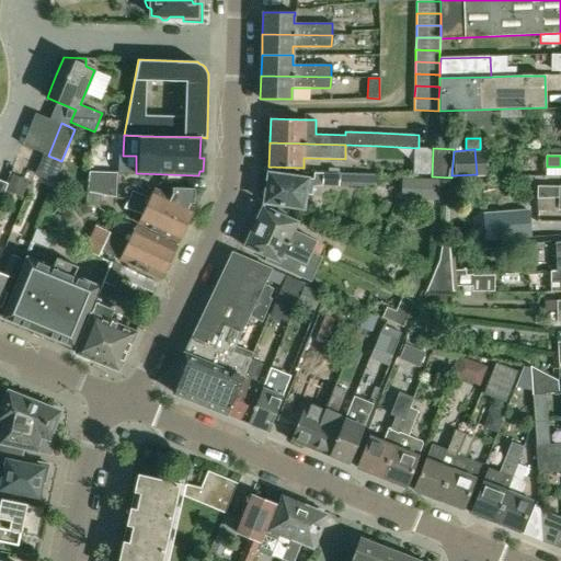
[(89,172),(87,193),(101,195),(116,197),(117,172),(101,172),(89,172)]
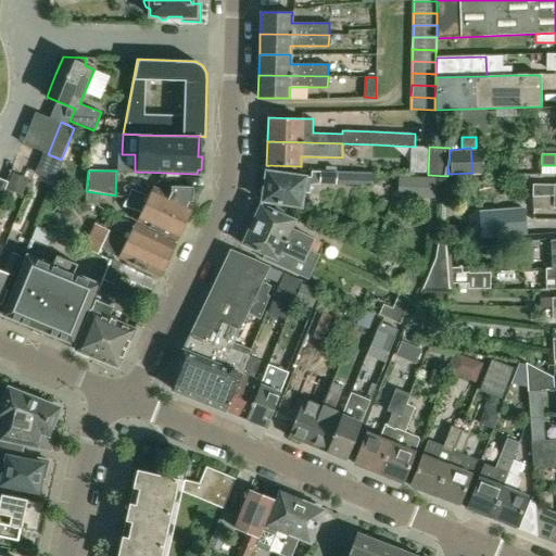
[(12,172),(8,182),(4,189),(22,196),(29,179),(12,172)]
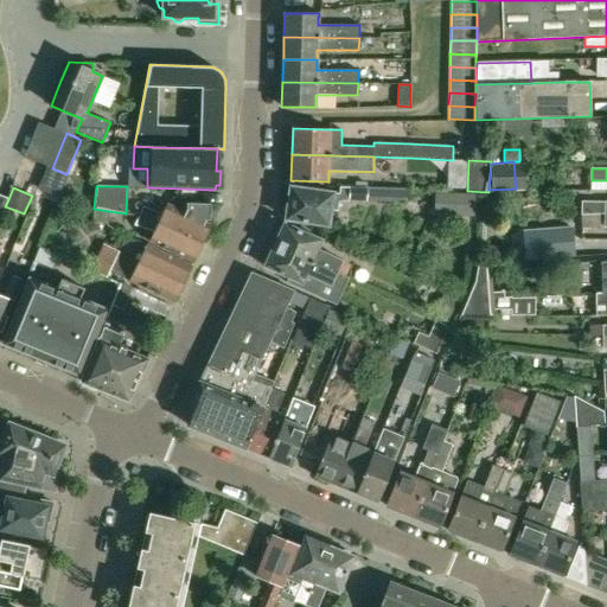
[(286,219),(328,225),(331,210),(337,211),(339,202),(349,200),(366,202),(402,202),(403,189),(366,189),(340,187),(339,195),(291,187),(288,204),(285,206),(285,213),(286,216),(286,219)]
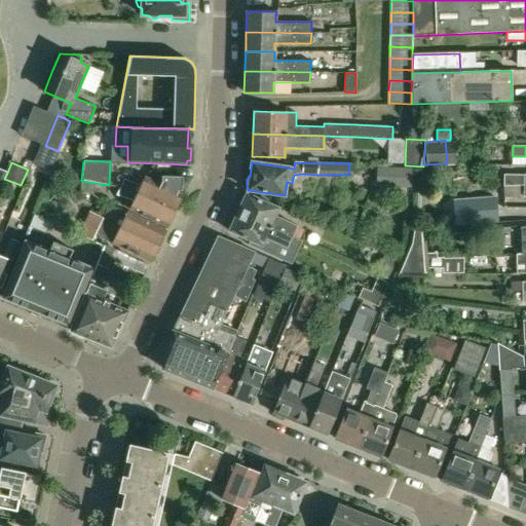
[(411,168),(376,166),(376,186),(410,187),(411,168)]
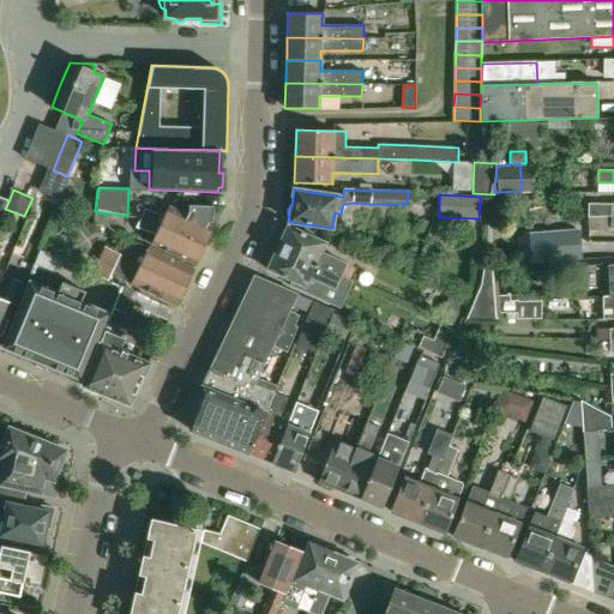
[(140,220),(166,228),(204,246),(214,228),(208,226),(209,222),(212,222),(214,206),(190,205),(188,212),(187,216),(169,206),(164,217),(145,210),(140,220)]
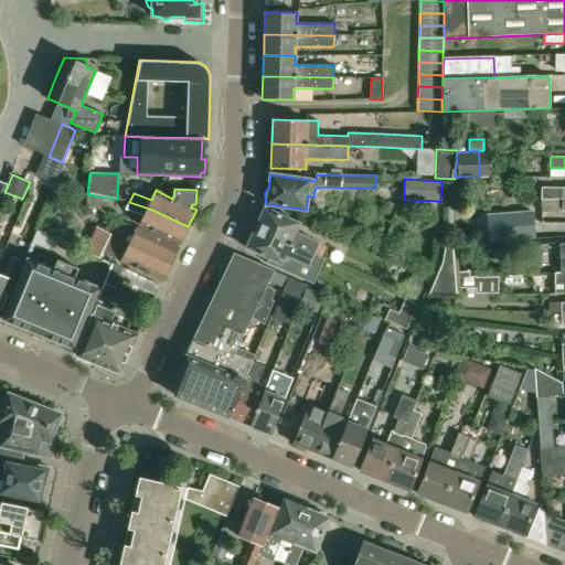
[(540,189),(541,201),(558,200),(558,189),(540,189)]
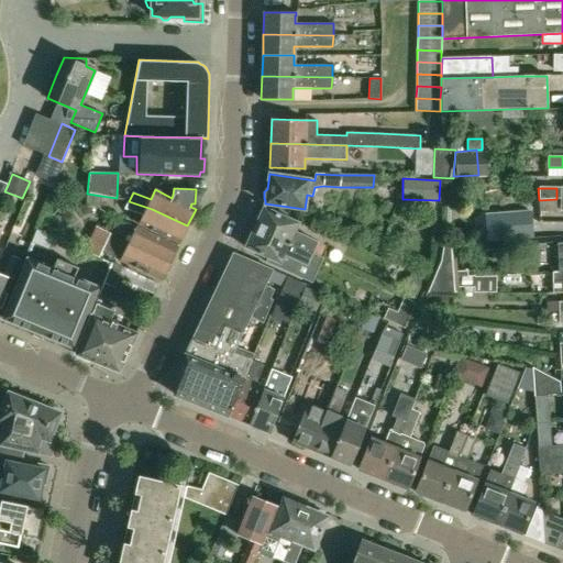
[(100,209),(101,196),(87,194),(87,203),(100,209)]
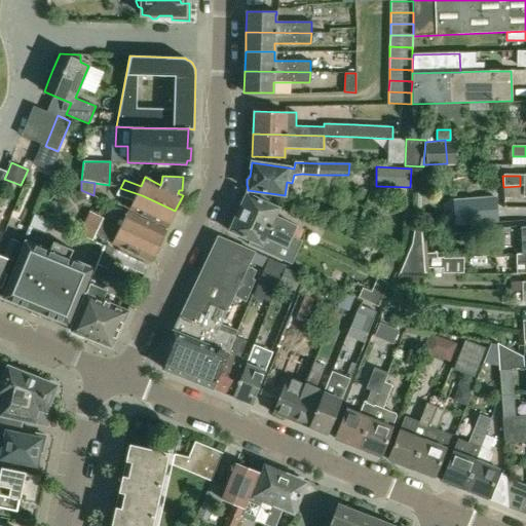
[(503,198),(520,197),(520,186),(503,187),(503,198)]
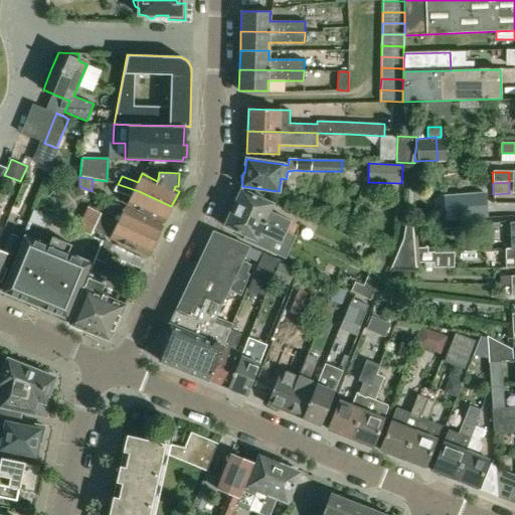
[(164,222),(171,206),(139,191),(118,184),(114,191),(131,197),(127,205),(164,222)]
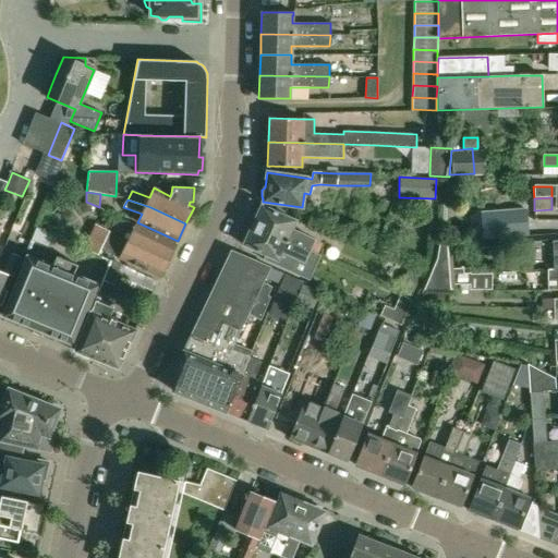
[(255,217),(252,226),(308,251),(314,240),(291,229),(295,221),(262,205),(259,208),(257,209),(254,215),(255,217)]
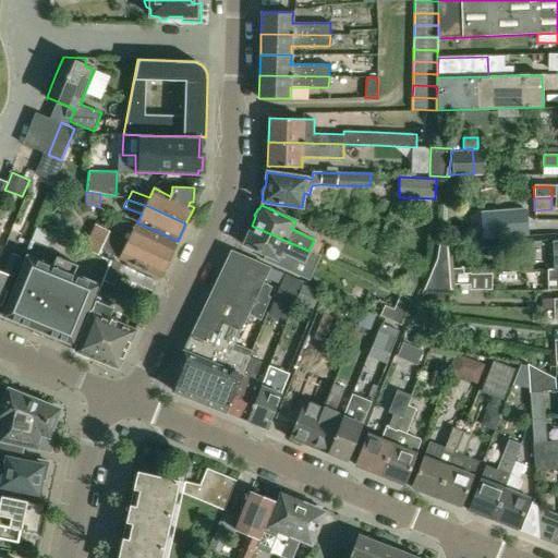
[(100,250),(160,278),(176,245),(117,217),(109,232),(95,226),(84,247),(98,254),(100,250)]
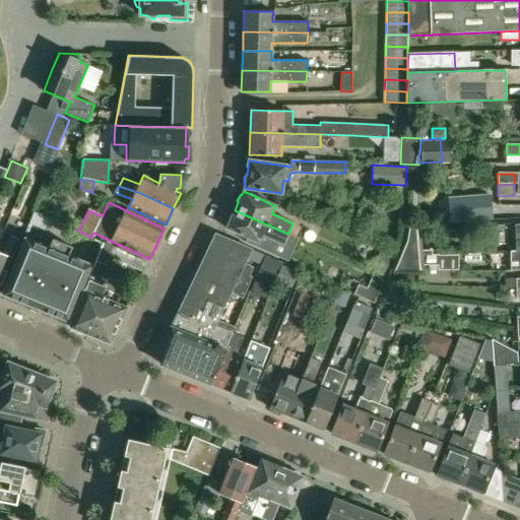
[(287,234),(235,210),(232,217),(229,218),(226,223),(228,225),(226,229),(248,238),(246,242),(271,254),(277,242),(283,244),(287,234)]
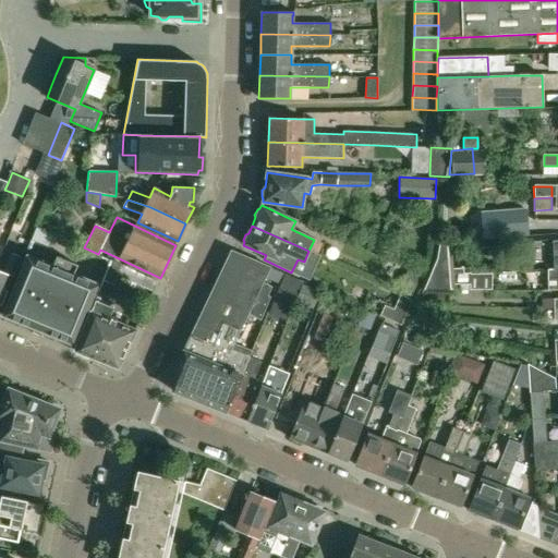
[(36,228),(33,234),(31,240),(48,246),(53,234),(36,228)]
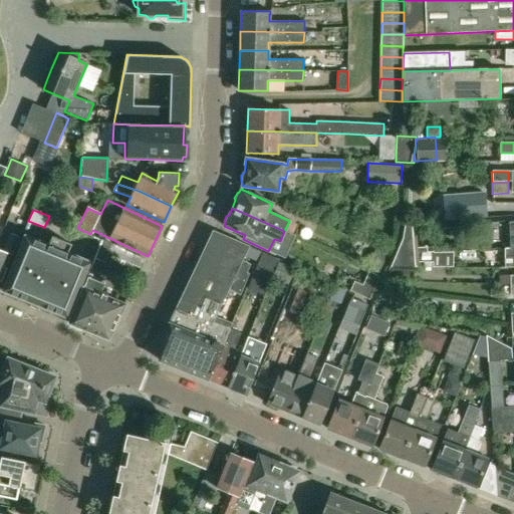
[(392,252),(417,251),(416,223),(400,224),(398,237),(392,252)]
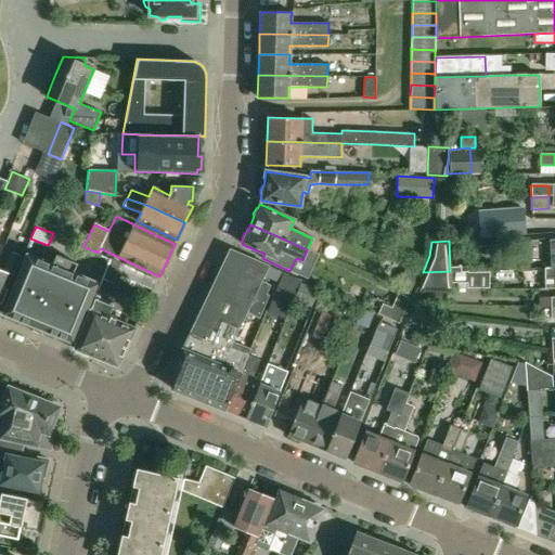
[(224,410),(247,356),(250,349),(232,343),(246,312),(259,318),(268,296),(266,295),(270,286),(261,282),(263,276),(279,283),(283,273),(269,266),(230,249),(182,350),(169,382),(172,389),(224,410)]
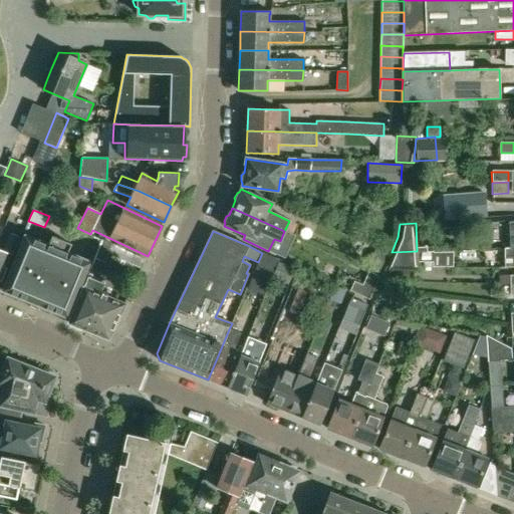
[(0,251),(0,282),(19,237),(11,233),(3,253),(0,251)]
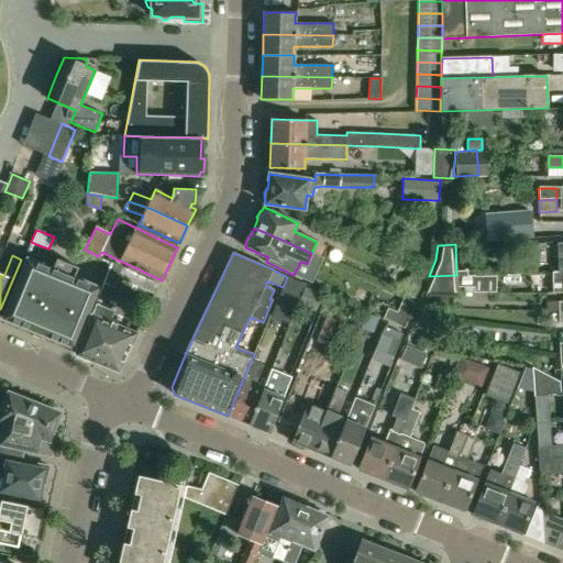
[(75,349),(98,296),(97,295),(100,288),(74,277),(78,267),(57,258),(53,268),(28,258),(2,319),(75,349)]
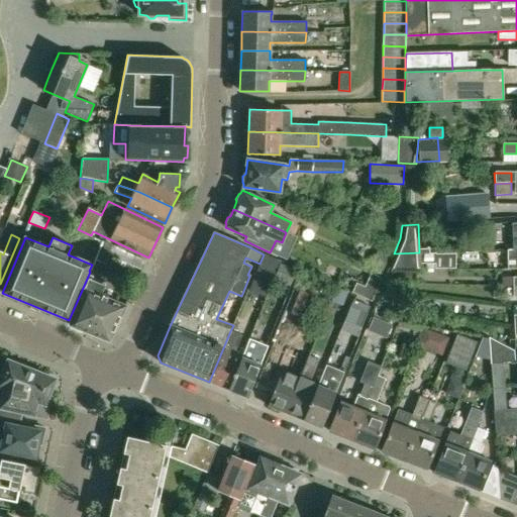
[(109,255),(140,271),(145,261),(103,242),(95,259),(106,264),(109,255)]
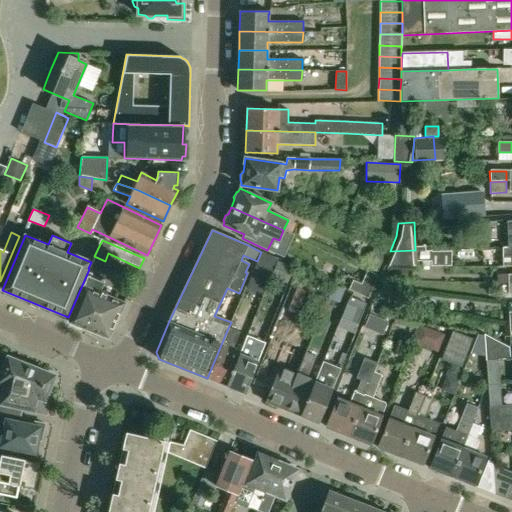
[(507,264),(511,264),(511,246),(511,247),(508,247),(502,247),(502,256),(507,256),(507,264)]
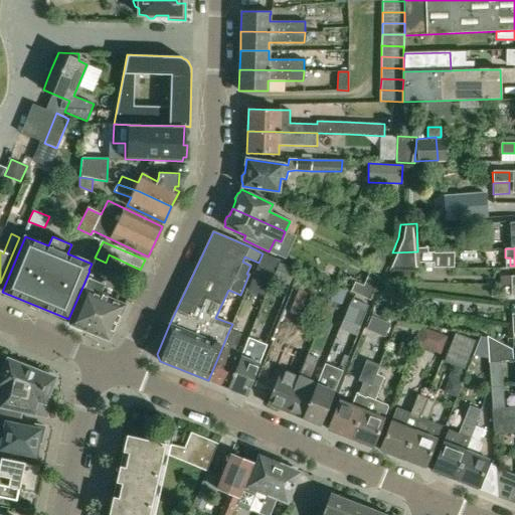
[(378,250),(372,266),(383,271),(389,255),(378,250)]
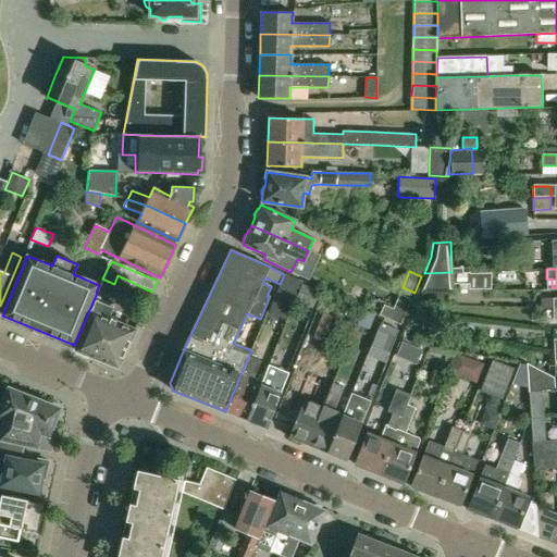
[(452,272),(424,273),(418,289),(453,289),(452,272)]
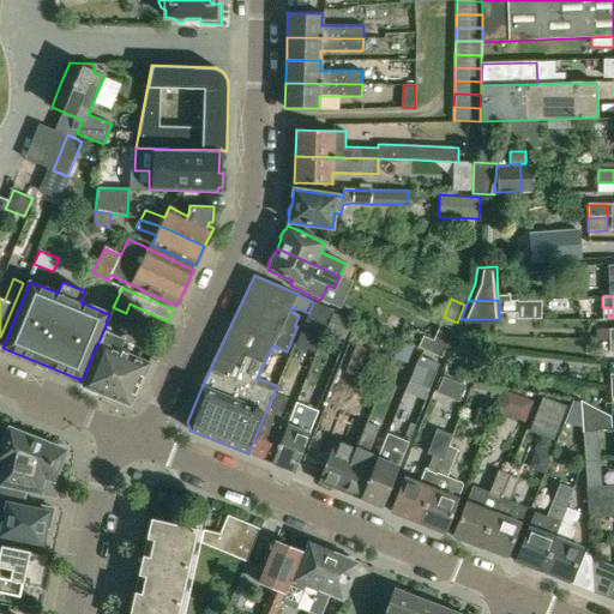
[(540,318),(540,311),(525,311),(527,301),(517,301),(516,313),(516,318),(525,318),(540,318)]
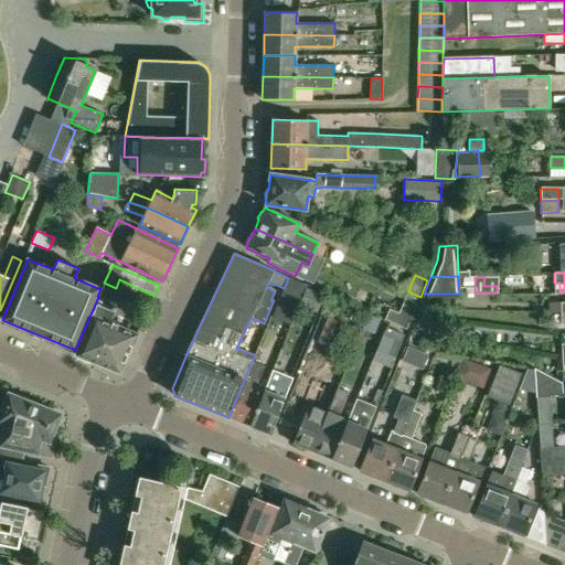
[(288,278),(284,288),(273,318),(290,324),(306,286),(288,278)]
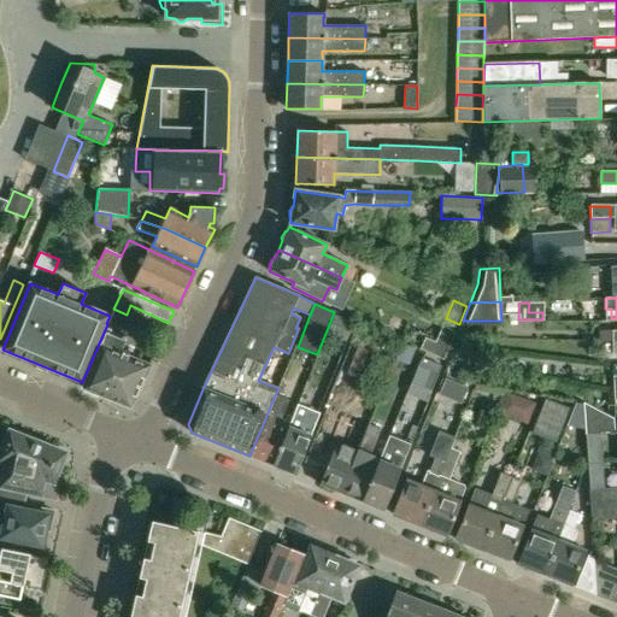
[(327,331),(346,340),(353,324),(334,316),(327,331)]
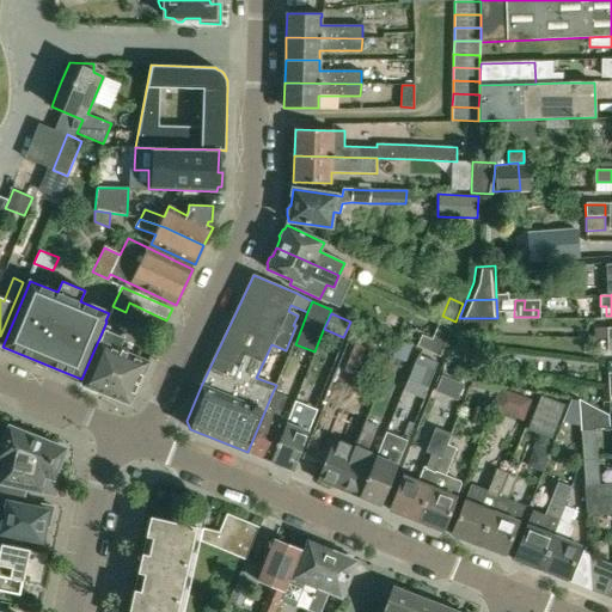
[(464,330),(485,331),(487,323),(464,320),(464,330)]
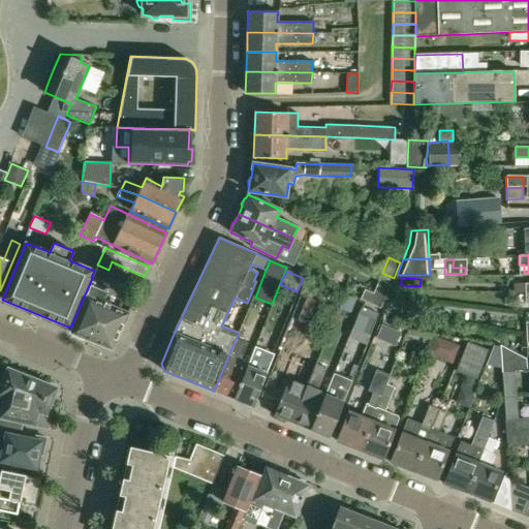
[(379,279),(369,302),(380,307),(391,284),(379,279)]
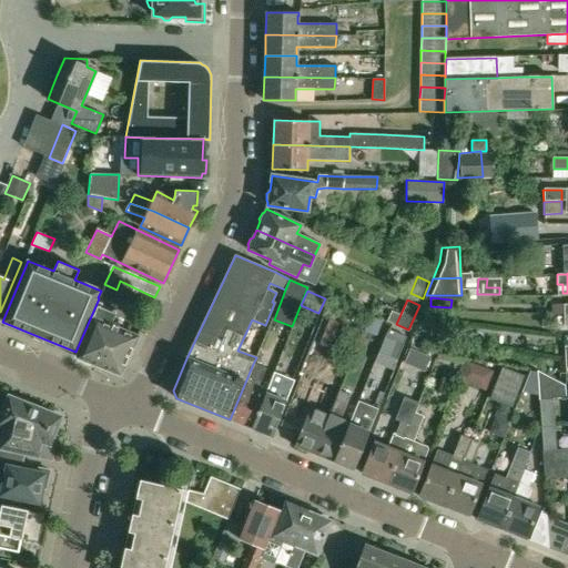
[(567,304),(564,305),(553,305),(553,315),(564,315),(567,314),(567,304)]
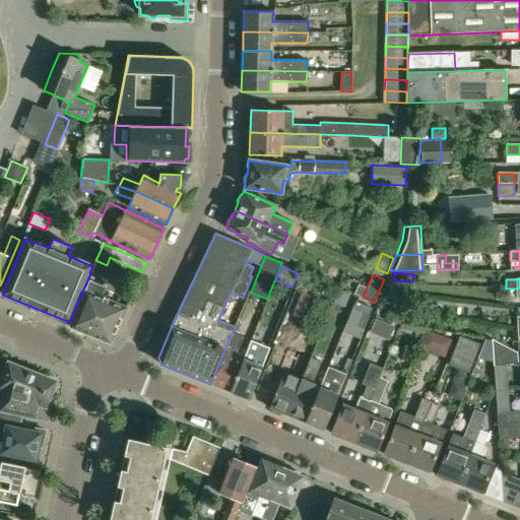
[(89,280),(70,327),(110,343),(126,308),(101,298),(105,287),(89,280)]
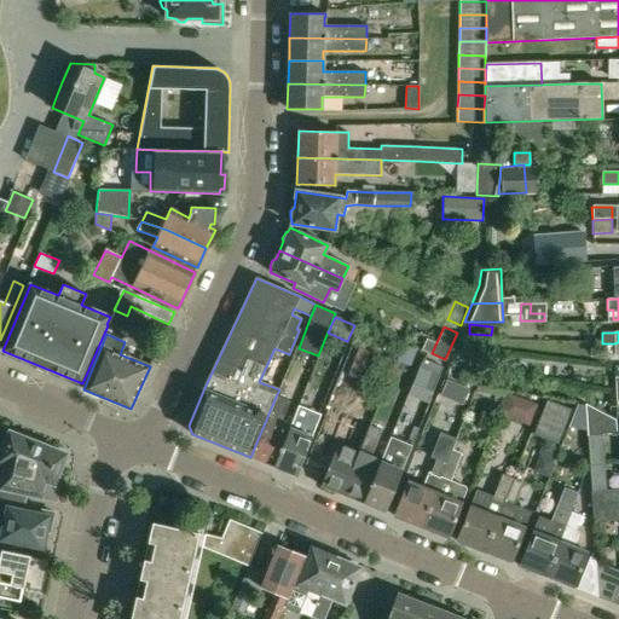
[(491,335),(469,334),(468,342),(491,343),(491,335)]
